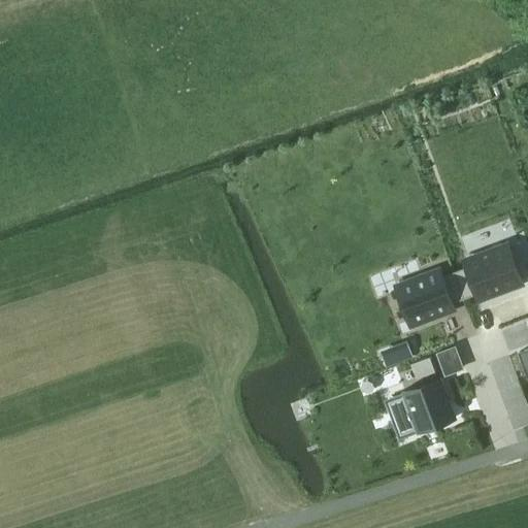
[(467,266),(454,271),(464,298),(477,294),(480,299),(520,284),(518,278),(522,277),(512,250),(507,251),(505,245),(465,261),(467,266)]
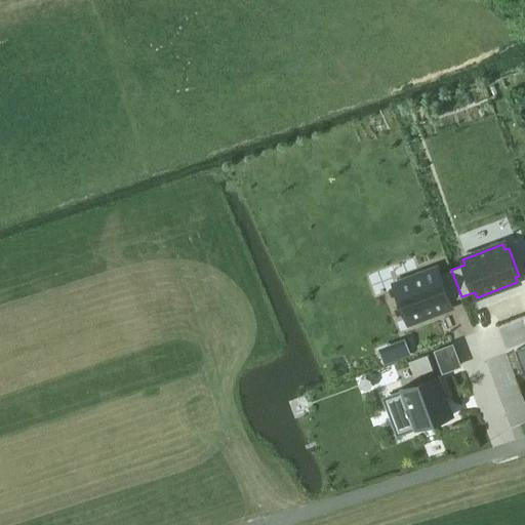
[(397,289),(394,291),(404,318),(407,317),(409,322),(450,308),(448,301),(461,296),(451,270),(438,275),(436,269),(395,284),(397,289)]
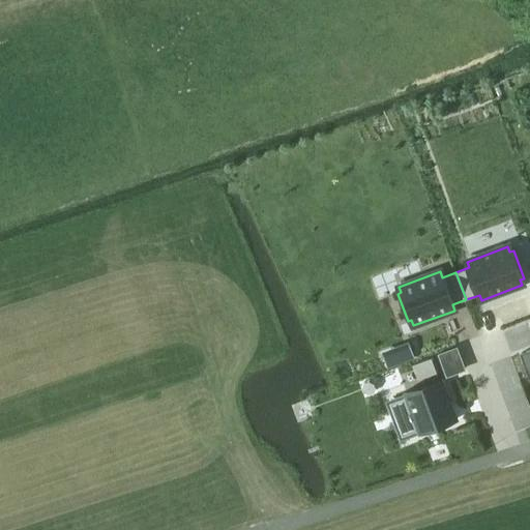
[(410,346),(382,356),(387,367),(414,357),(410,346)]
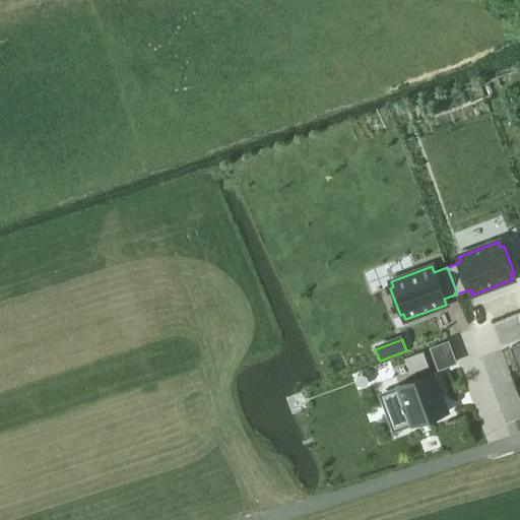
[(519,342),(510,347),(519,374),(519,373),(519,342)]
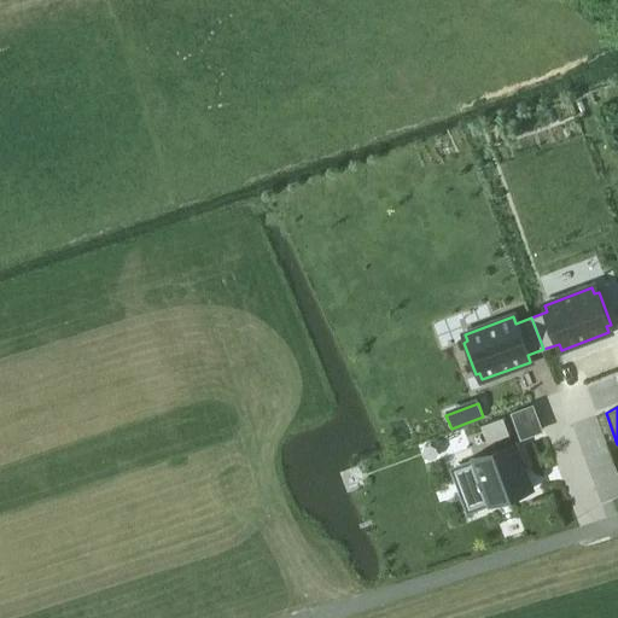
[(502,419),(482,426),(488,442),(508,435),(502,419)]
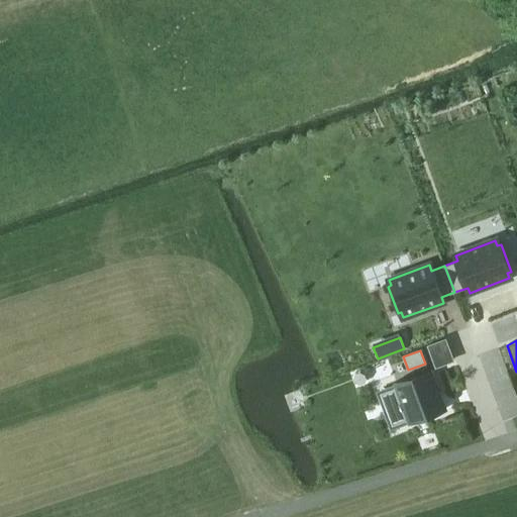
[(395,388),(380,393),(393,426),(407,420),(409,423),(409,424),(441,412),(446,410),(441,396),(431,370),(394,384),(394,385),(395,388)]
